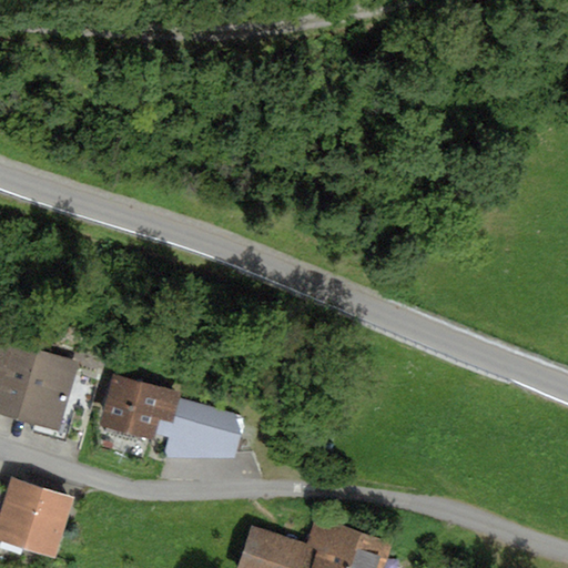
[(80,364),(0,340),(0,416),(36,427),(34,434),(66,443),(75,407),(68,405),(80,364)]
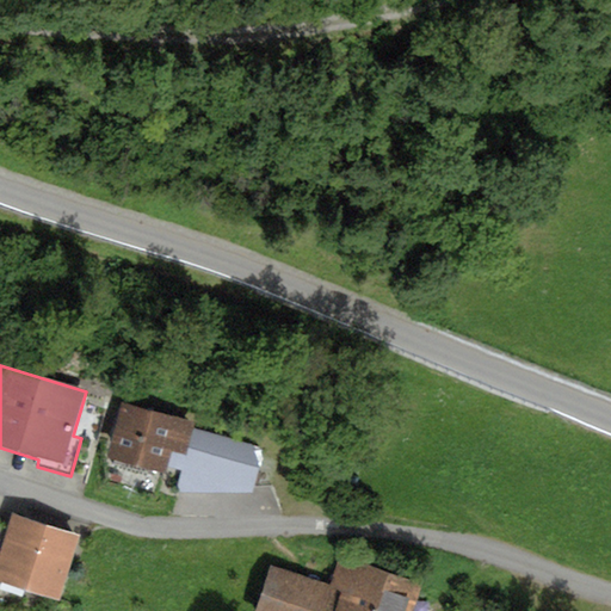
[(195,424),(123,403),(107,460),(166,475),(168,468),(173,451),(186,455),(193,427),(195,424)]
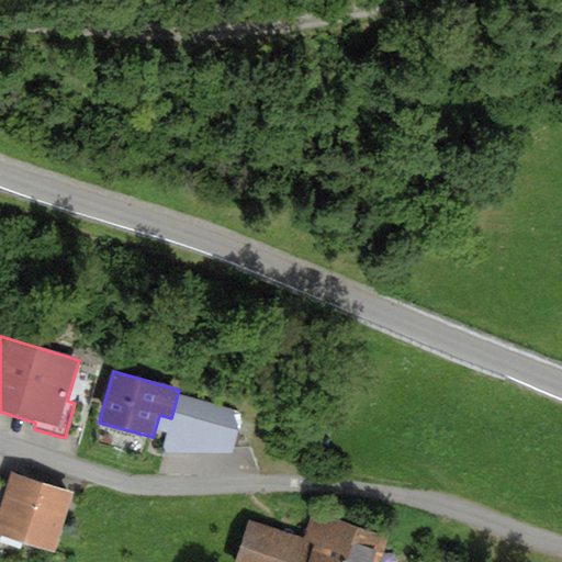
[(234,411),(178,393),(171,418),(159,415),(155,430),(166,435),(163,453),(234,452),(242,429),(234,411)]
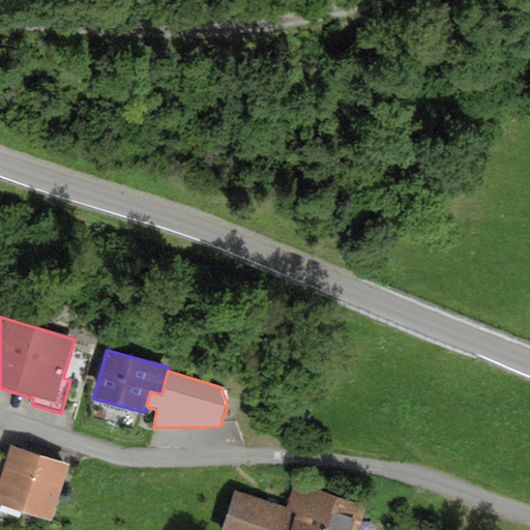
[(69,459),(11,441),(7,454),(0,451),(0,494),(53,511),(69,459)]
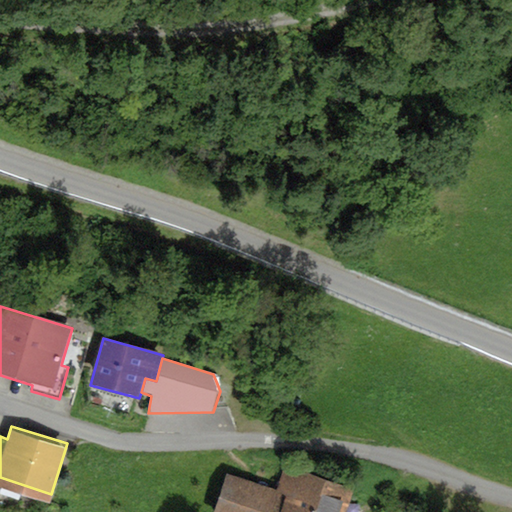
[(274,485),(226,468),(210,511),(344,511),(354,485),(283,461),(274,485)]
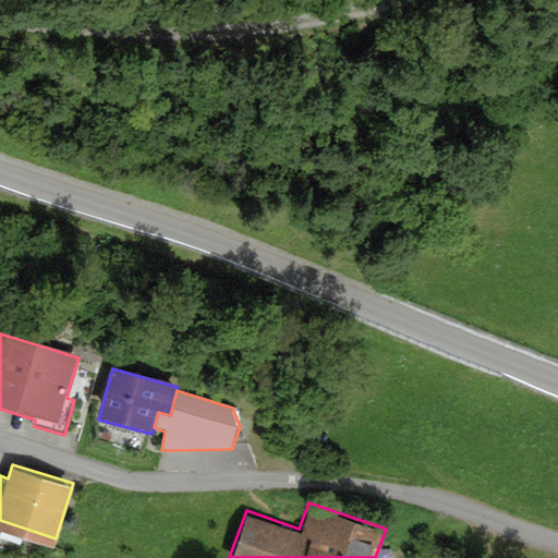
All buildings are outlined.
